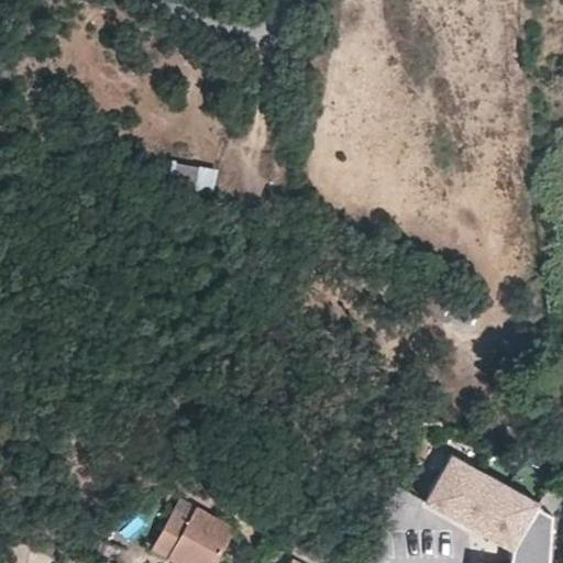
[(178,161),(175,177),(213,185),(217,167),(178,161)]
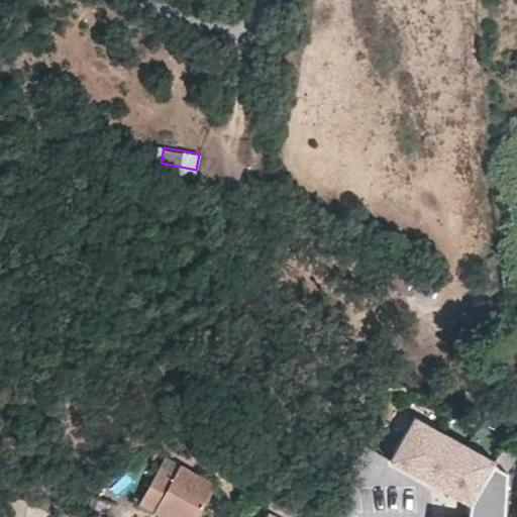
[(498,516),(504,472),(490,464),(492,460),(466,446),(438,431),(411,418),(390,457),(416,473),(443,487),(471,501),(469,505),(467,516),(498,516)]
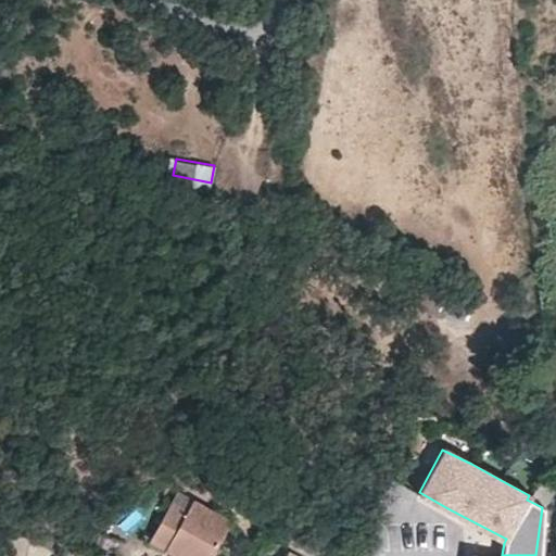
[(176,491),(150,541),(178,555),(210,555),(229,520),(176,491)]
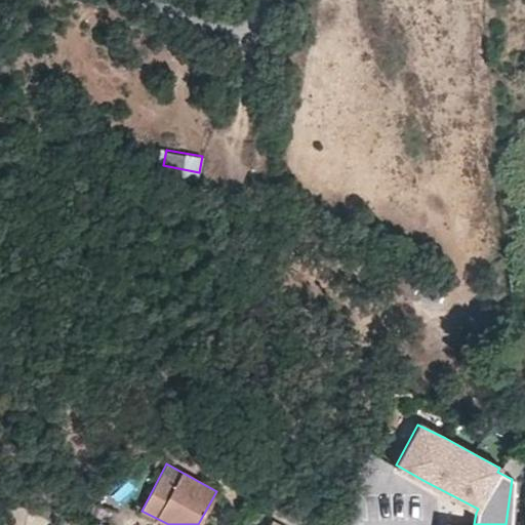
[(241,487),(244,482),(238,476),(235,482),(241,487)]
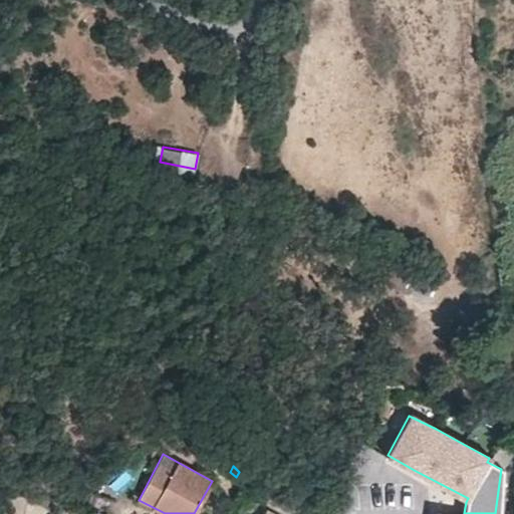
[(414,470),(413,473),(439,487),(441,484),(414,470)]
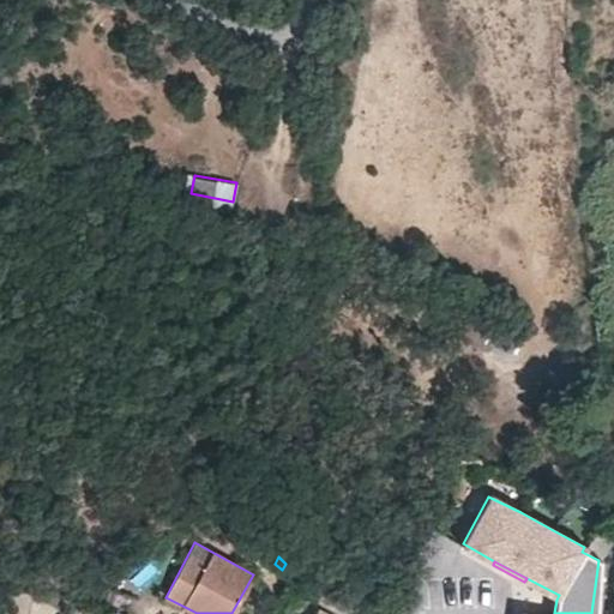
[(527,578),(524,582),(557,600),(559,595),(527,578)]
